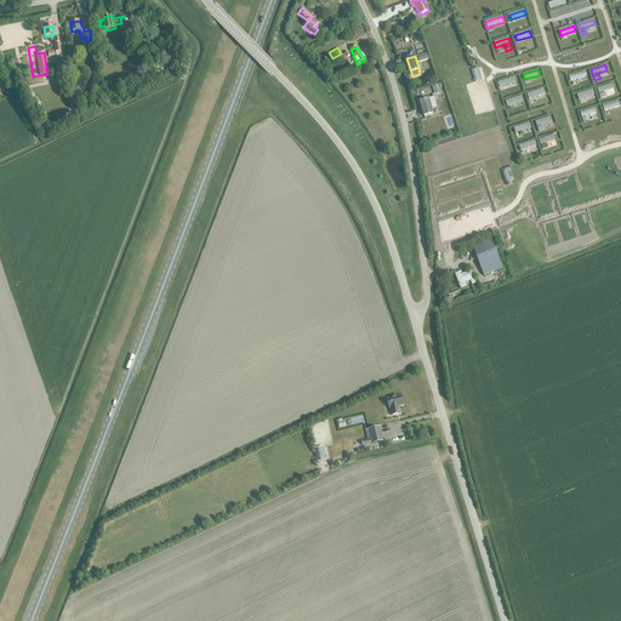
[(584,72),(569,77),(570,81),(586,77),(584,72)]
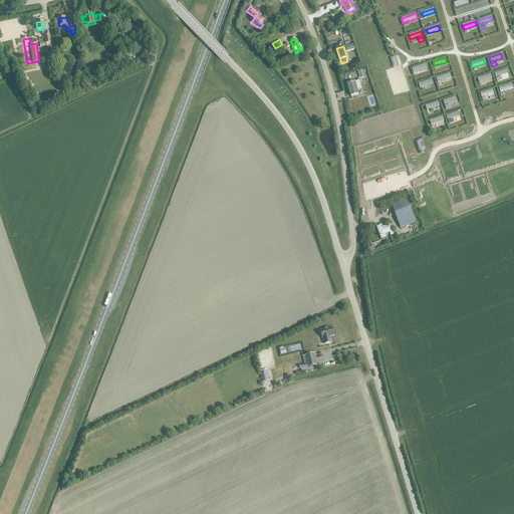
[(425,64),(413,67),(414,72),(426,68),(425,64)]
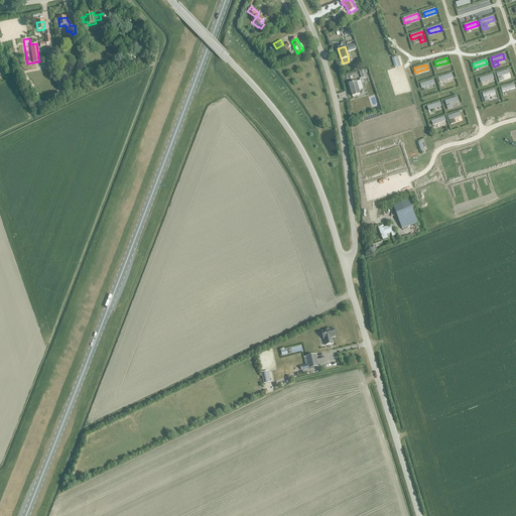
[(508,70),(496,74),(499,82),(504,81),(503,78),(501,78),(501,77),(502,77),(510,74),(508,70)]
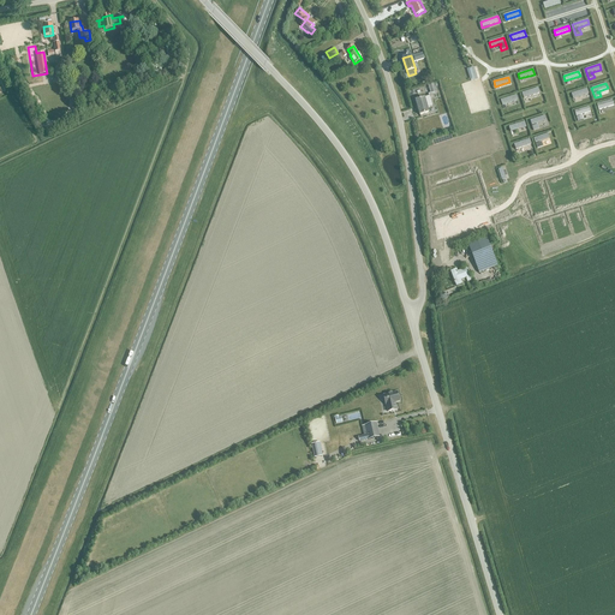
[(537,89),(523,93),(524,99),(538,94),(537,89)]
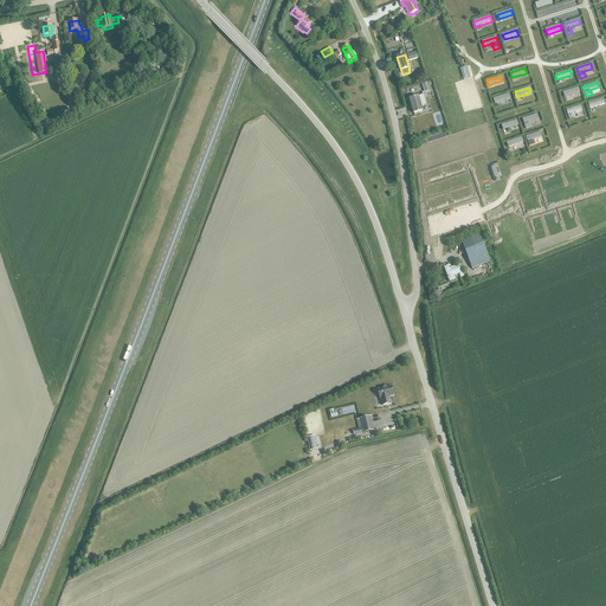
[(579,88),(565,91),(566,97),(580,92),(579,88)]
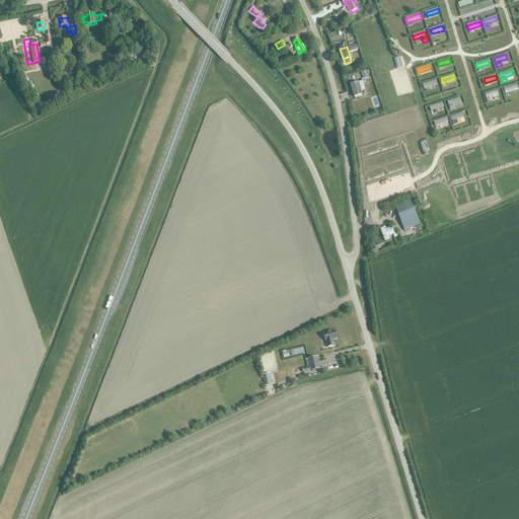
[(435,80),(423,84),(424,88),(436,84),(435,80)]
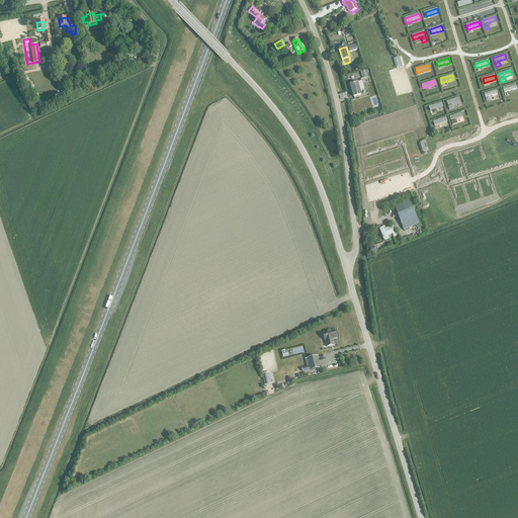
[(364,89),(363,89),(362,86),(363,86),(361,81),(350,85),(353,97),(361,95),(360,90),(364,89)]
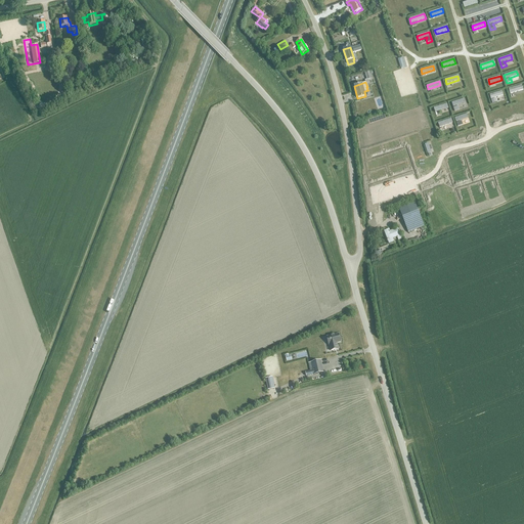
[(521,85),(509,89),(510,93),(523,90),(521,85)]
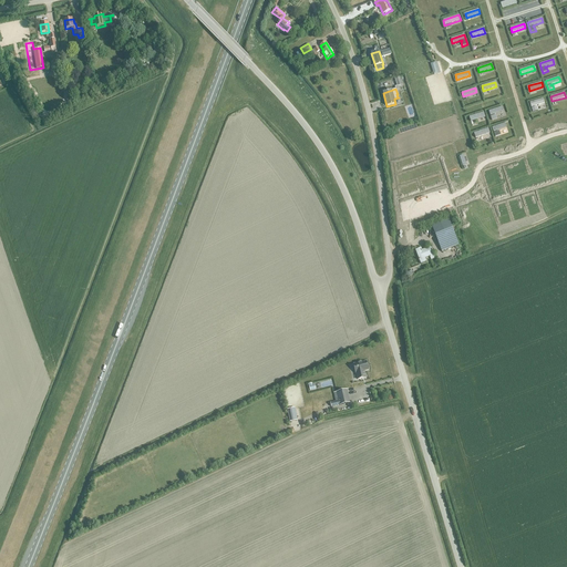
[(543,99),(529,103),(533,112),(537,111),(536,106),(535,107),(535,106),(544,103),(543,99)]
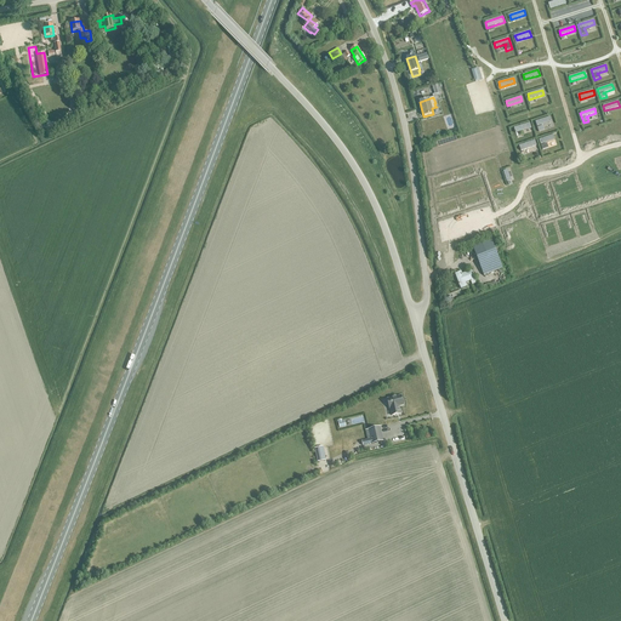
[(550,117),(535,121),(539,132),(545,130),(543,126),(541,126),(541,125),(551,121),(550,117)]
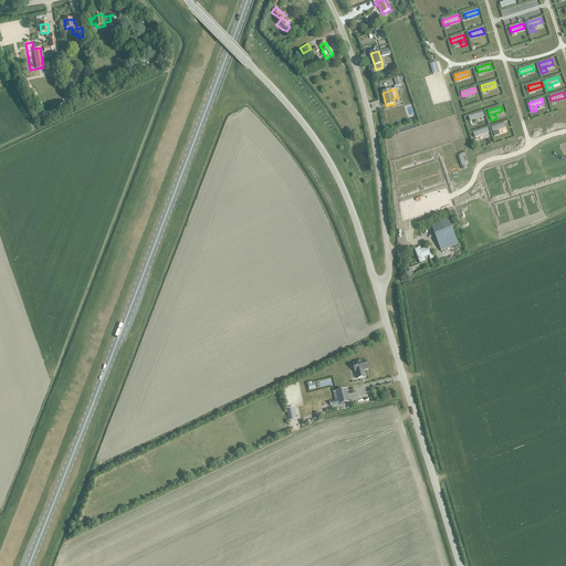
[(482,113),(469,116),(470,122),(483,117),(482,113)]
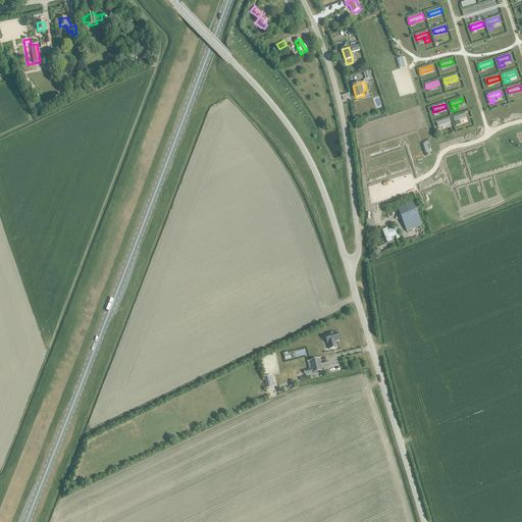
[(465,113),(453,117),(456,126),(461,124),(460,121),(458,121),(458,120),(466,117),(465,113)]
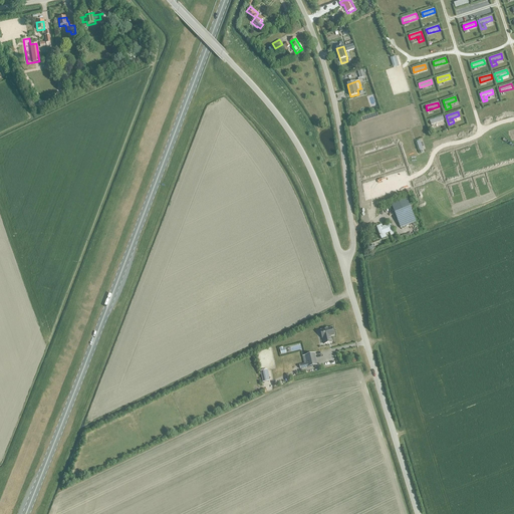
[(442,116),(430,120),(431,124),(444,121),(442,116)]
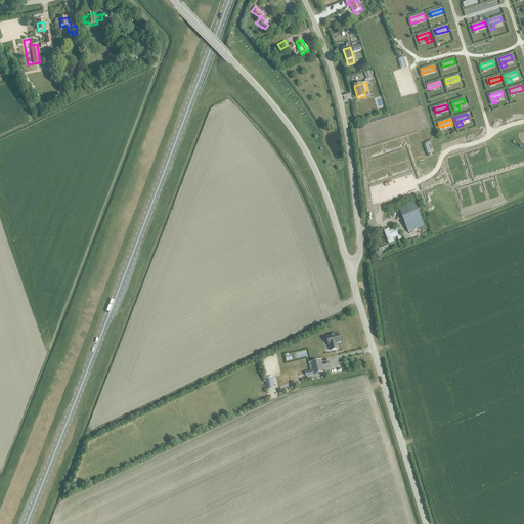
[(419,208),(417,209),(415,204),(399,210),(408,233),(424,227),(419,213),(421,212),(419,208)]
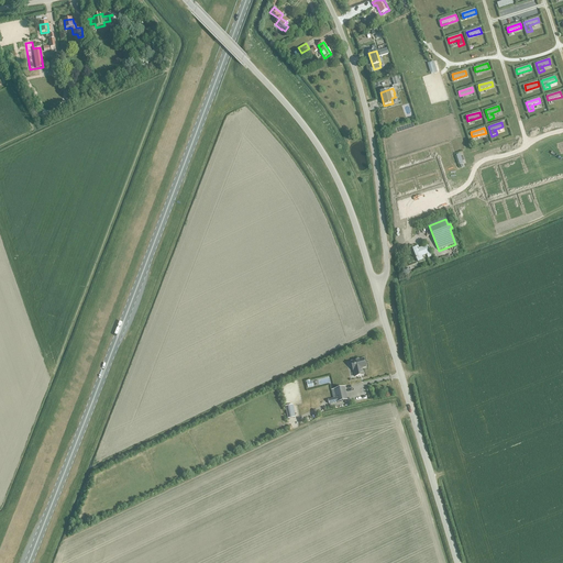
[(422,257),(431,253),(428,245),(419,249),(418,246),(412,249),(418,263),(423,261),(422,257)]
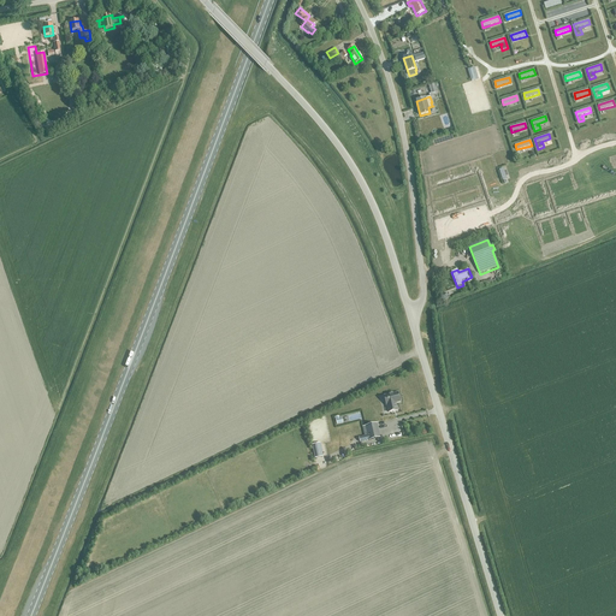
[(388,406),(389,413),(397,410),(396,403),(400,402),(400,401),(401,400),(400,397),(398,396),(398,392),(394,394),(392,394),(390,394),(389,395),(384,396),(386,406),(388,406)]
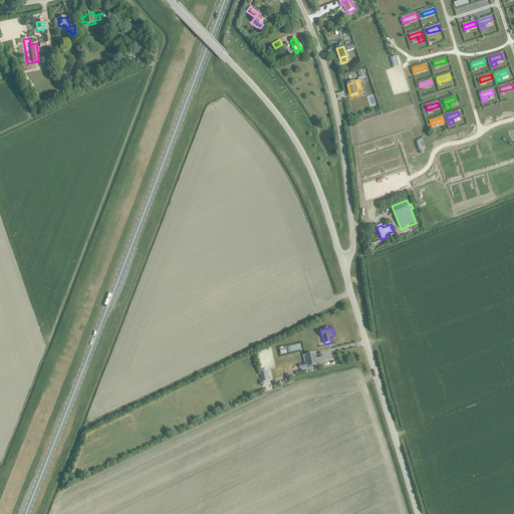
[(317,365),(314,353),(305,355),(307,362),(299,364),(300,369),(308,367),(317,365)]
